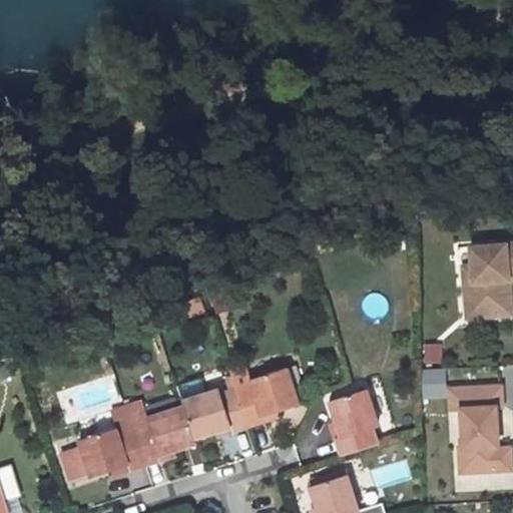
[(512,280),(512,243),(471,247),(473,271),(473,282),(465,283),(467,319),(502,316),(500,281),(509,280),(512,280)]
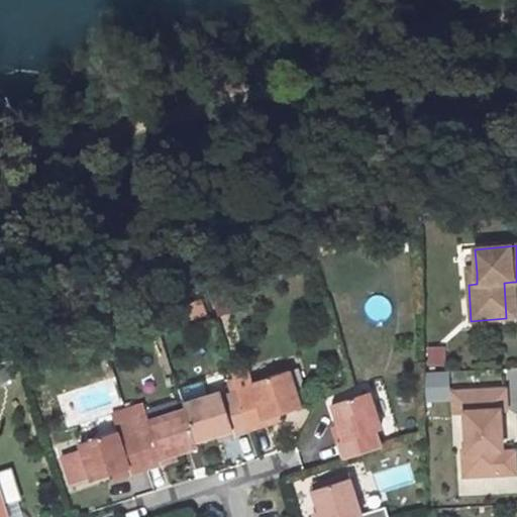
[(477,273),(468,274),(469,285),(477,284),(477,273)]
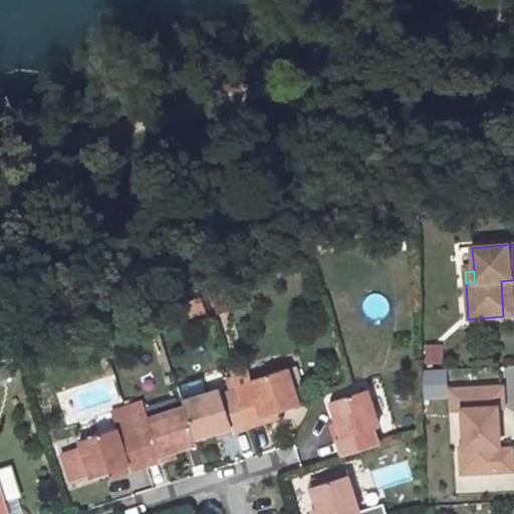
[(501,281),(503,316),(512,315),(510,280),(501,281)]
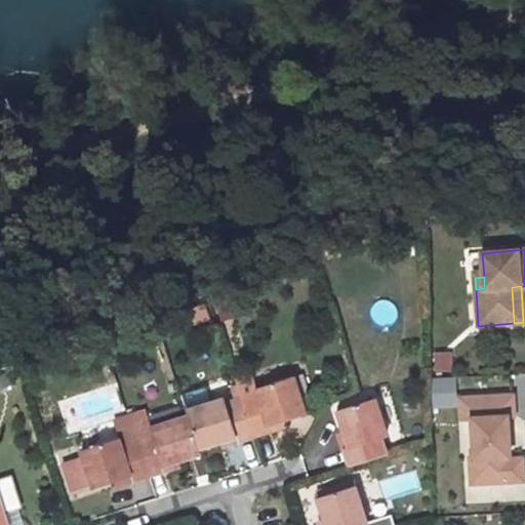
[(452,371),(452,352),(432,352),(432,371),(452,371)]
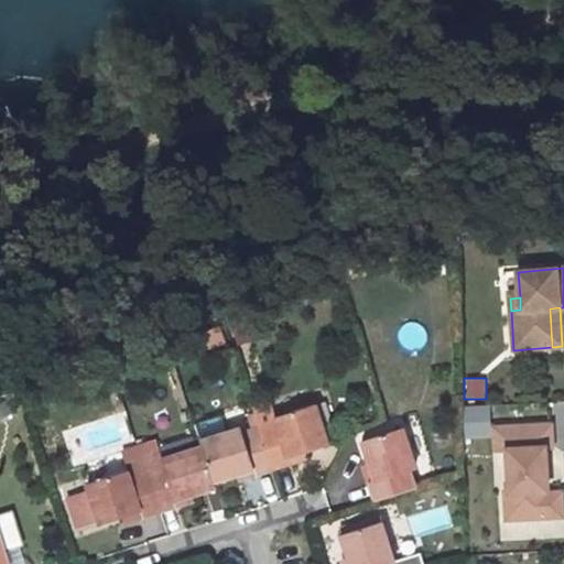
[(556,446),(563,445),(563,401),(552,402),(556,446)]
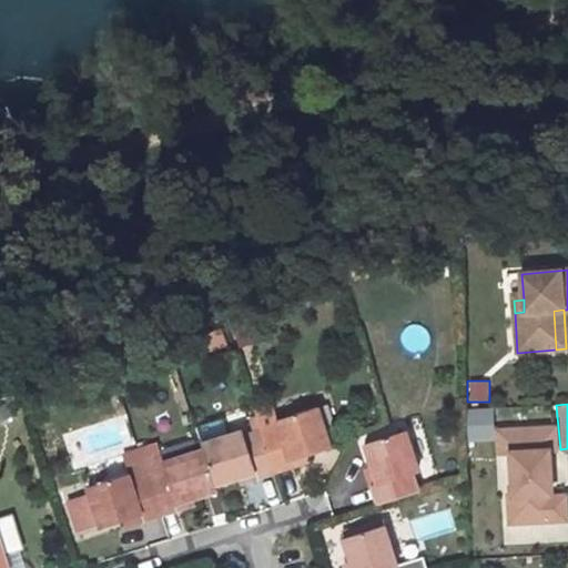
[(261,429),(275,472),(293,465),(291,458),(307,453),(332,446),(317,405),(276,417),(279,424),(261,429)]
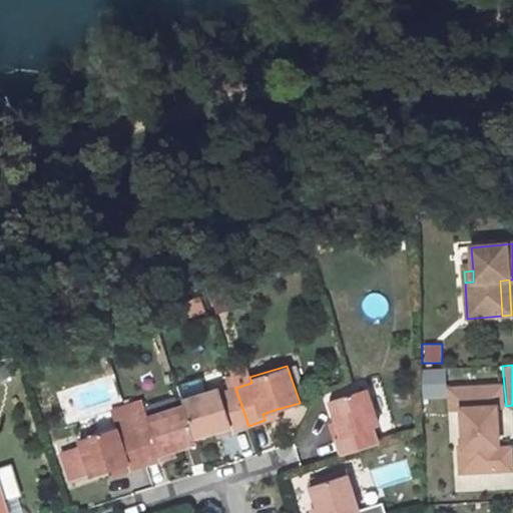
[(420,369),(421,399),(446,398),(445,369),(420,369)]
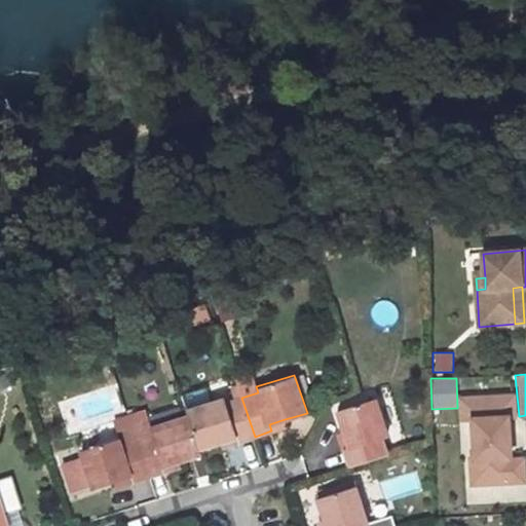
[(224,397),(186,409),(188,415),(198,447),(221,441),(236,436),(238,442),(255,437),(241,398),(226,403),(224,397)]
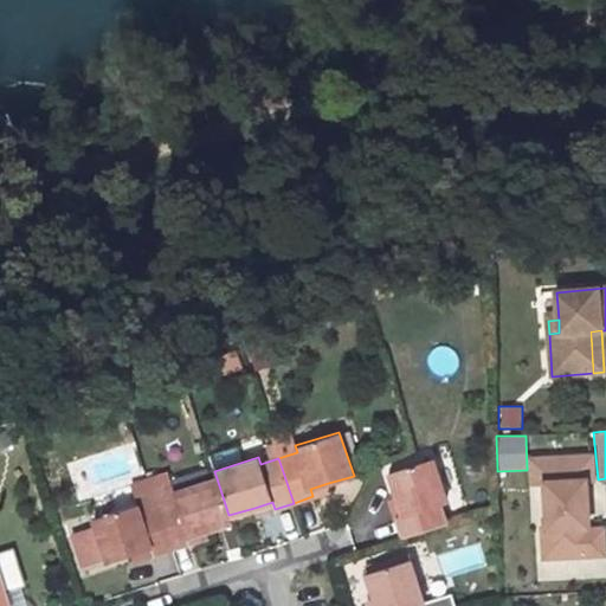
[(388,472),(397,497),(401,514),(394,517),(400,536),(445,522),(439,503),(445,501),(432,457),(388,472)]
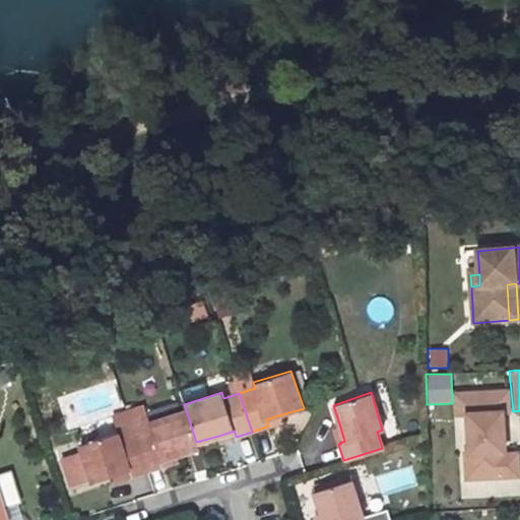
[(509,408),(508,392),(456,395),(457,415),(467,414),(468,453),(465,453),(466,479),(506,477),(510,472),(510,460),(504,456),(503,413),(504,413),(509,408)]
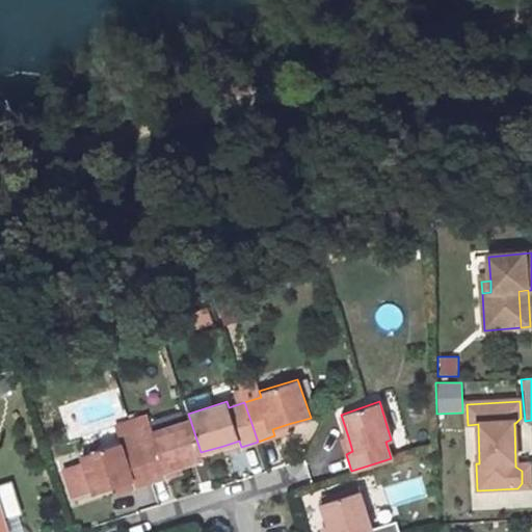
[(165,470),(181,466),(203,458),(201,452),(190,420),(153,432),(155,437),(138,443),(151,481),(167,476),(165,470)]
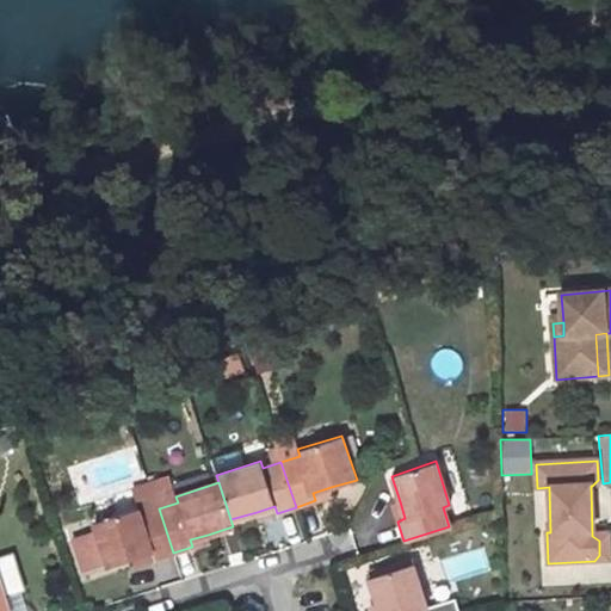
[(313,493),(315,500),(333,494),(331,487),(313,493)]
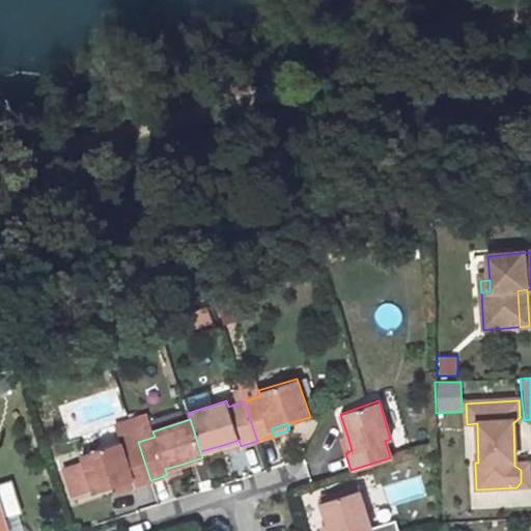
[(347,436),(340,438),(345,453),(352,450),(347,436)]
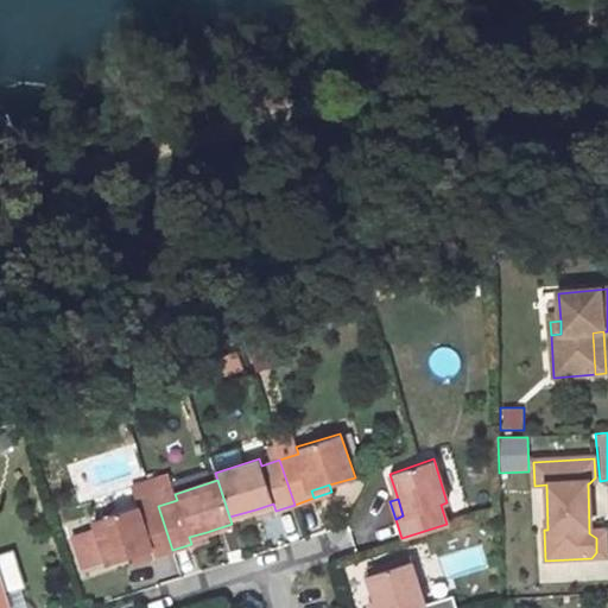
[(276,511),(273,504),(255,510),(258,517),(276,511)]
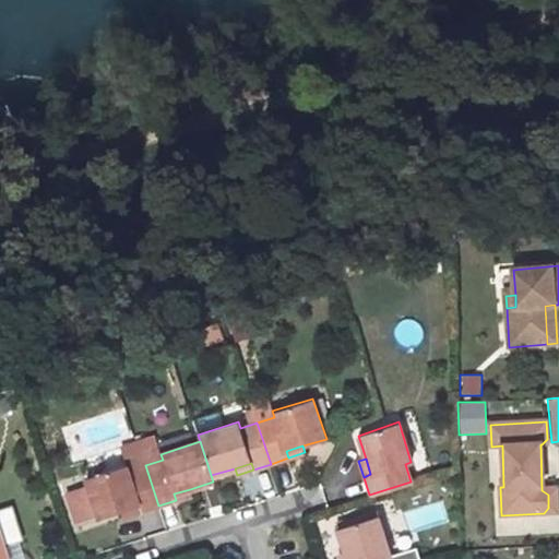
[(158,506),(145,465),(127,472),(126,465),(85,477),(98,519),(121,511),(138,506),(140,511),(158,506)]
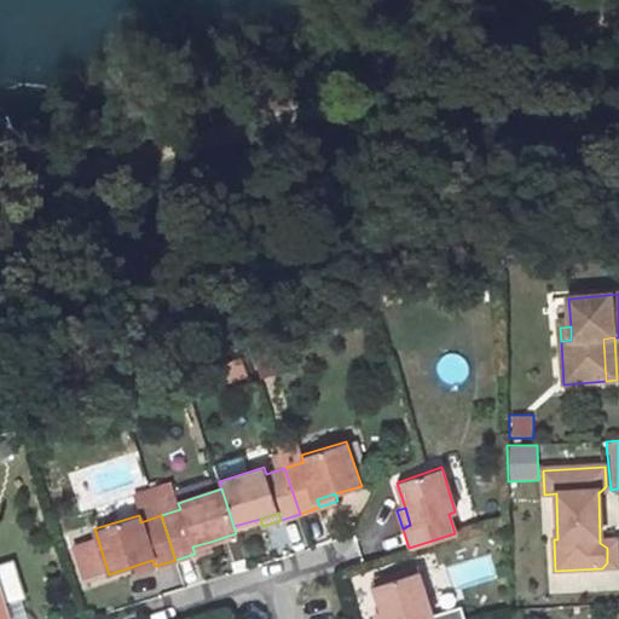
[(212,549),(210,542),(192,547),(195,554),(212,549)]
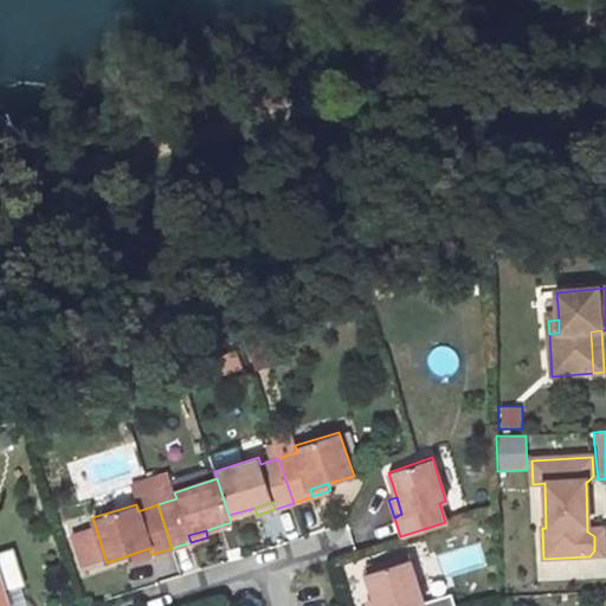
[(590,556),(604,556),(603,530),(587,532),(594,536),(594,550),(590,556)]
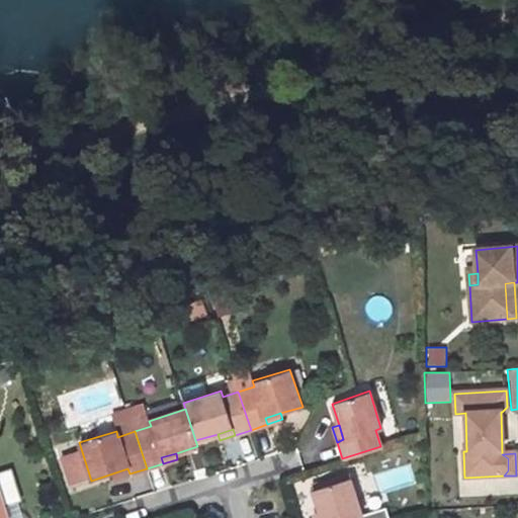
[(130,473),(127,468),(112,473),(113,479),(130,473)]
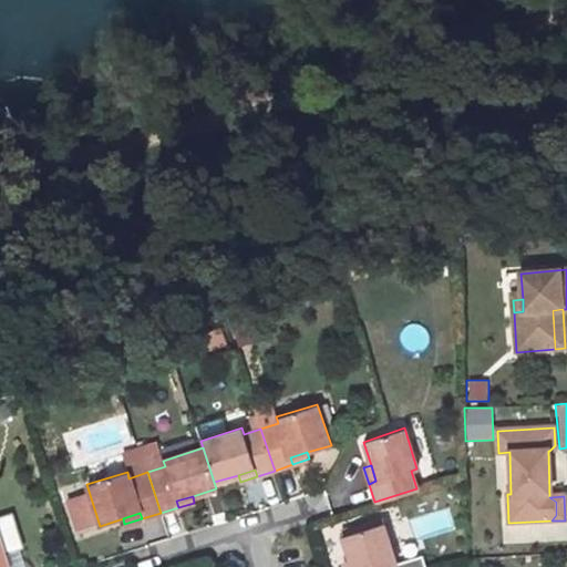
[(418,533),(450,529),(447,513),(416,516),(418,533)]
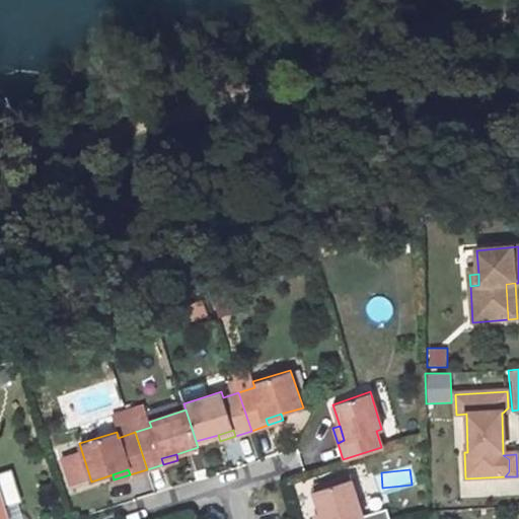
[(0,473),(0,488),(9,518),(18,518),(24,517),(11,470),(0,473)]
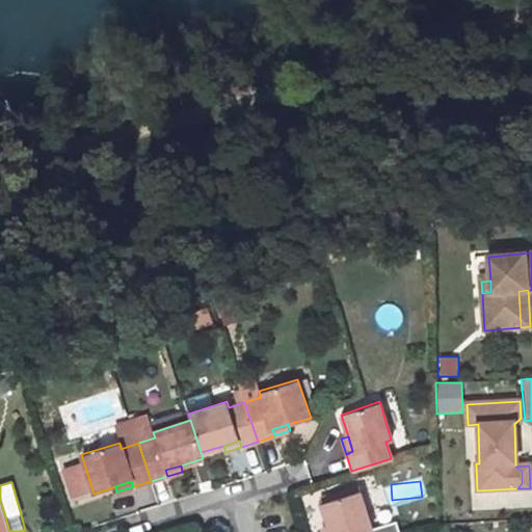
[(360,490),(321,503),(328,526),(329,531),(367,531),(367,530),(371,529),(360,490)]
